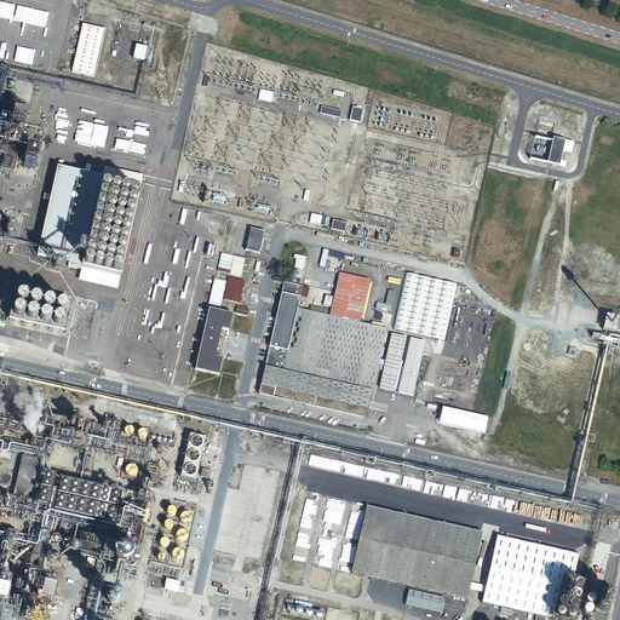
[(95,76),(105,28),(84,23),(72,72),(95,76)]
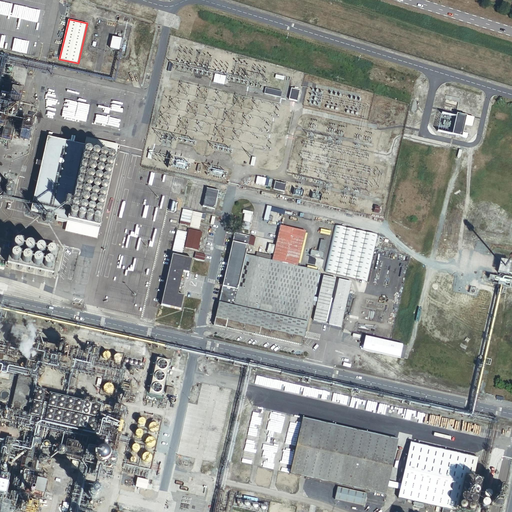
[(119,50),(122,38),(113,36),(110,47),(119,50)]
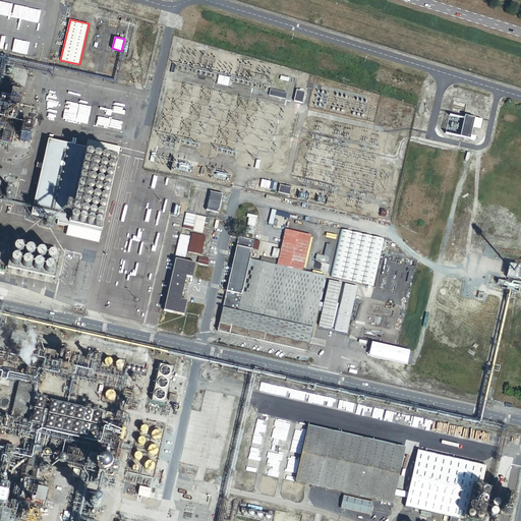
[(230,78),(219,76),(217,83),(228,87),(230,78)]
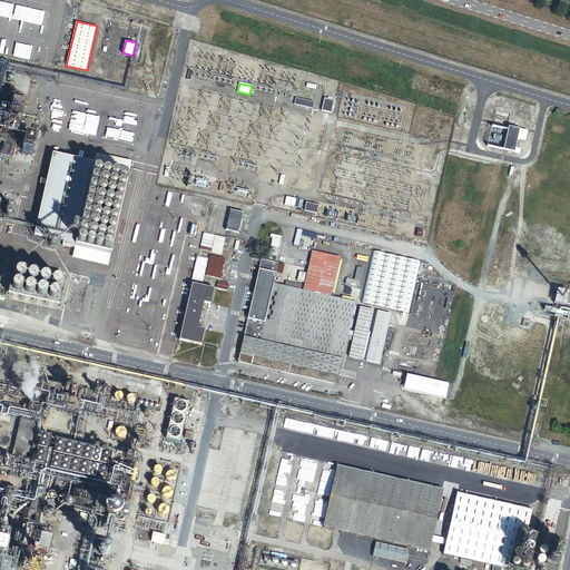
[(314,104),(296,98),(295,105),(313,109),(314,104)]
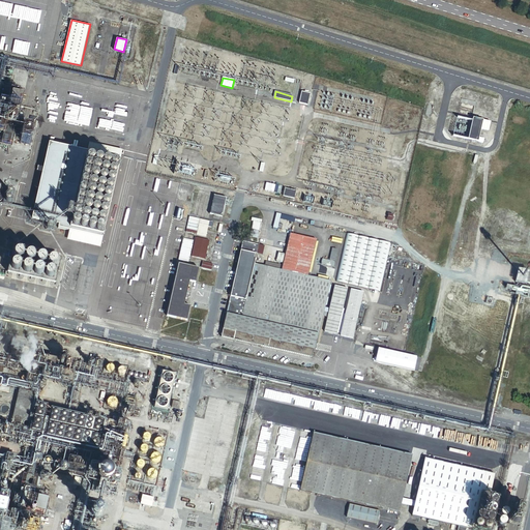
[(311,94),(302,92),(300,104),(308,106),(311,94)]
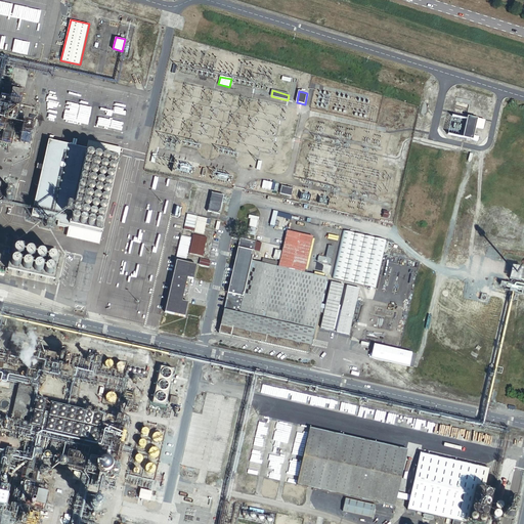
[(16,120),(16,119),(16,118),(16,117),(15,116),(14,115),(13,115),(12,114),(11,115),(10,115),(9,116),(8,116),(8,117),(8,118),(8,119),(8,120),(9,121),(9,122),(10,122),(11,123),(12,123),(13,122),(14,122),(15,121),(16,120)]
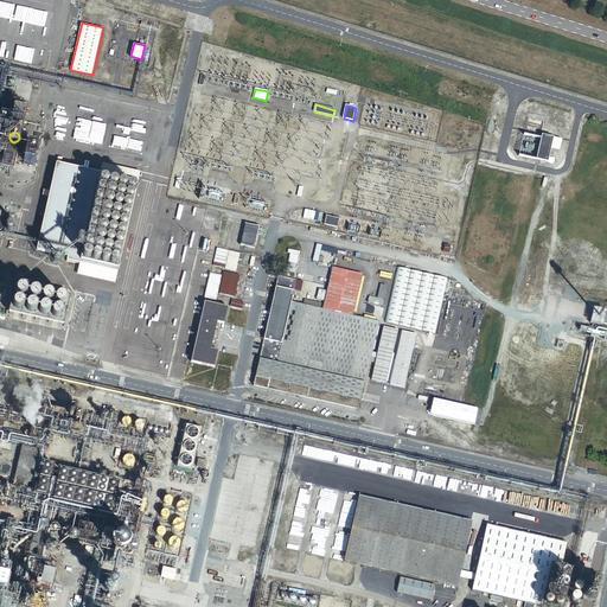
[(34,165),(38,148),(27,146),(24,163),(34,165)]
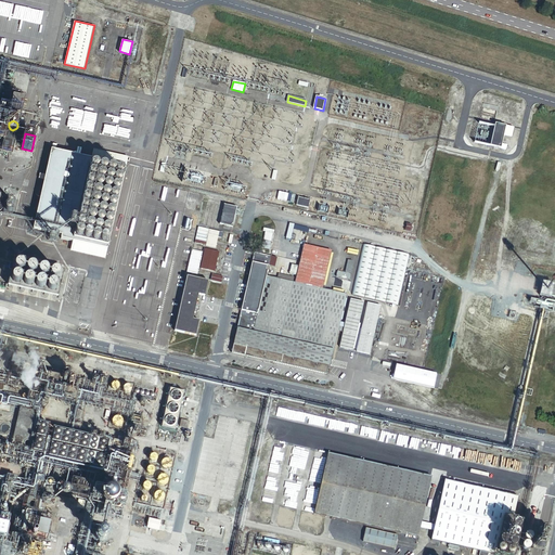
[(92,157),(52,149),(34,228),(62,234),(61,237),(73,241),(107,248),(126,166),(92,157)]
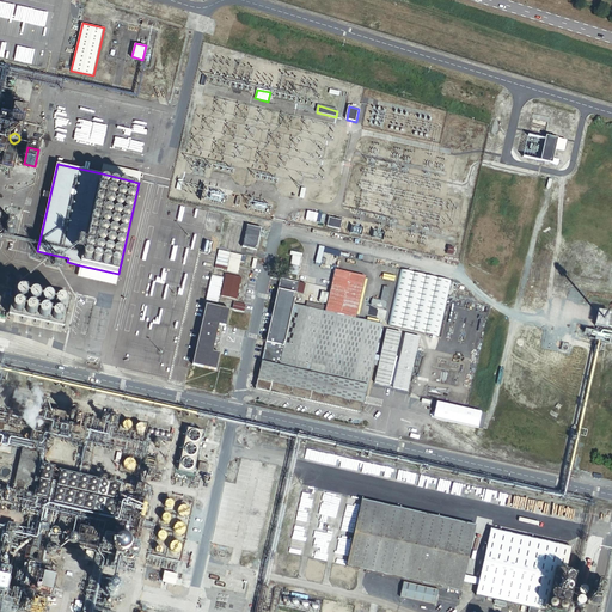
[(102,173),(139,183),(141,172),(103,164),(102,173)]
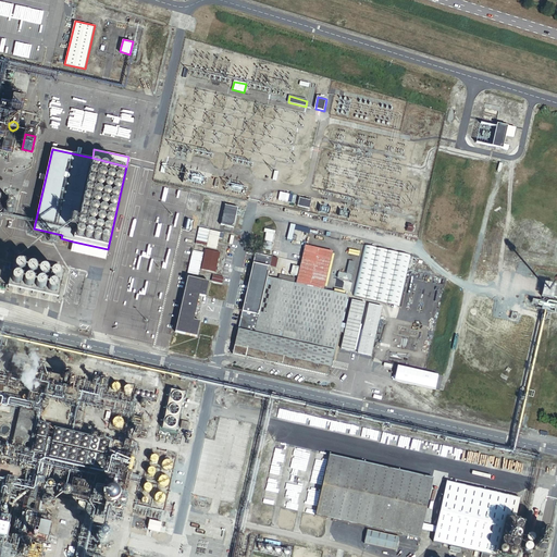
[(311,200),(300,198),(298,206),(309,208),(311,200)]
